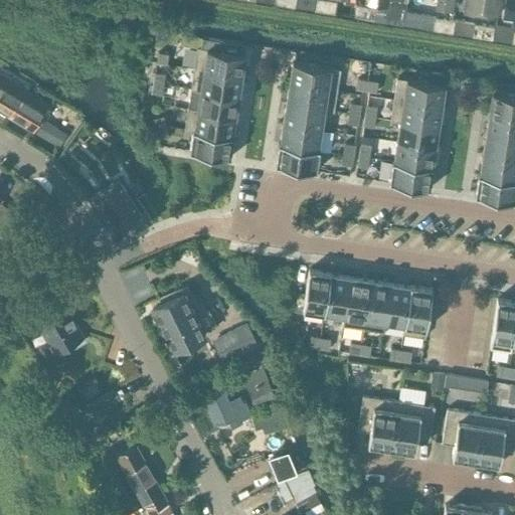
[(296,0),(295,6),(314,9),(315,0),(296,0)]
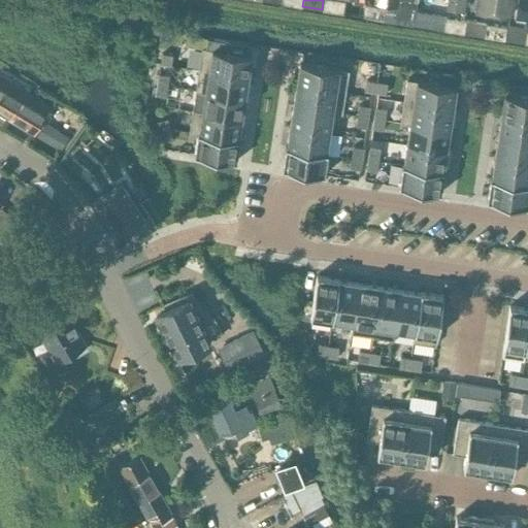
[(323,0),(322,9),(322,10),(343,13),(345,0),(342,0),(323,0)]
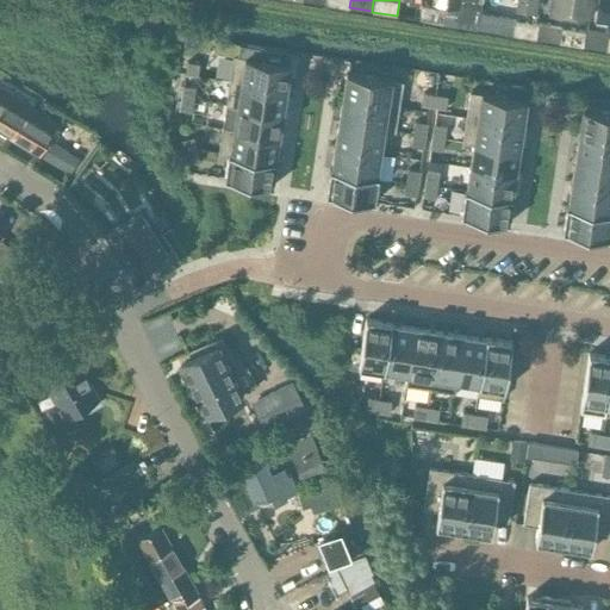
[(483,0),(479,27),(495,30),(497,17),(498,0),(483,0)]
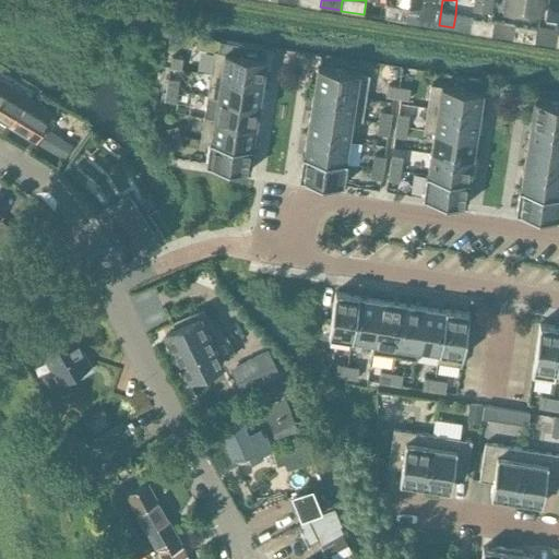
[(492,0),(473,0),(472,9),(491,12),(492,0)]
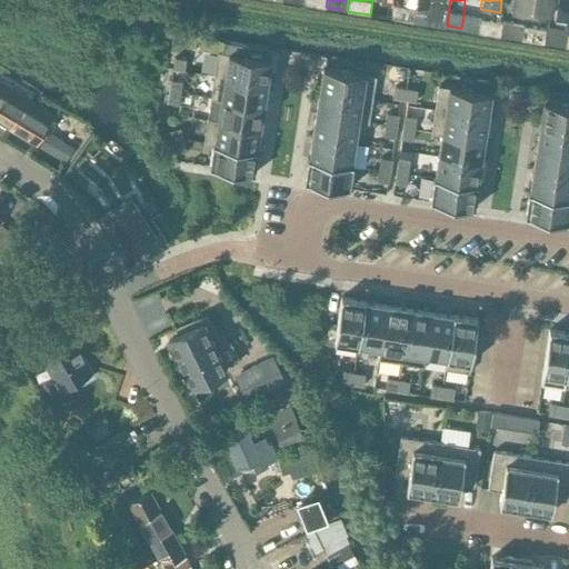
[(515,0),(511,23),(522,26),(546,29),(550,0),(515,0)]
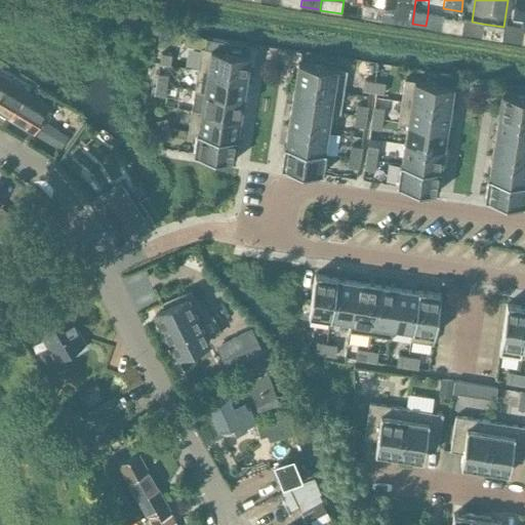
[(524,0),(515,0),(513,14),(524,16),(523,22),(524,22),(524,0)]
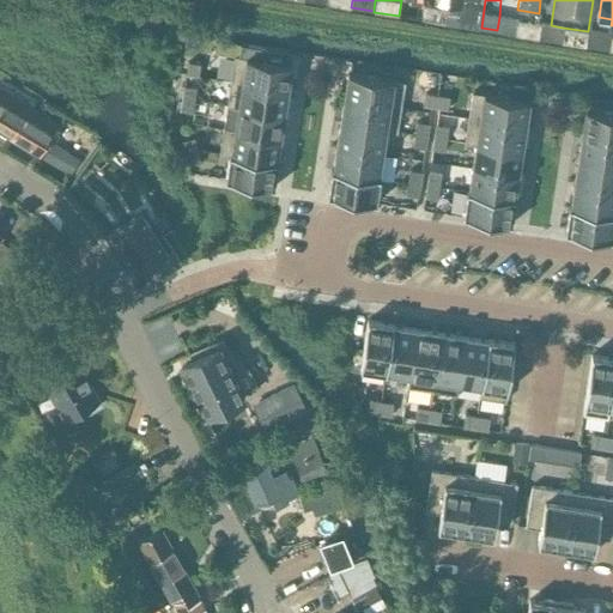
[(445,23),(448,8),(423,4),(420,19),(445,24),(445,23)]
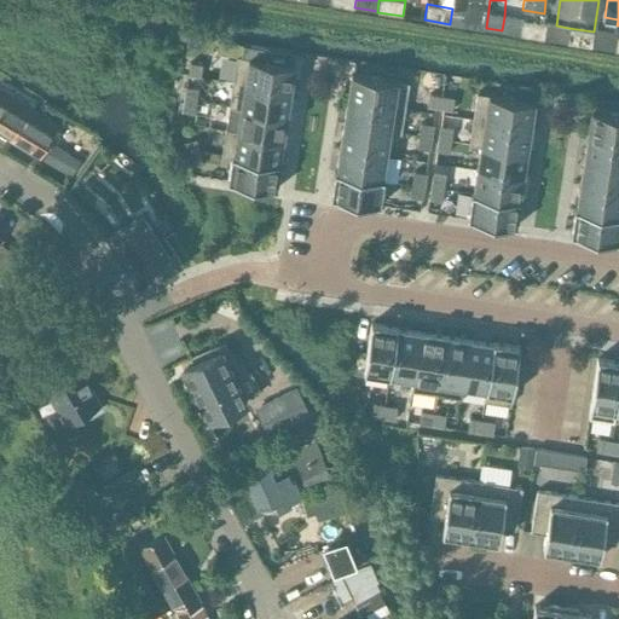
[(507,33),(519,34),(521,19),(509,17),(507,33)]
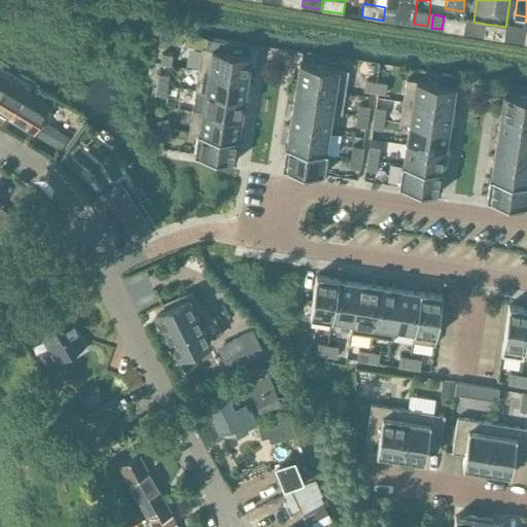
[(465,21),(444,16),(442,29),(442,30),(463,34),(463,33),(465,21)]
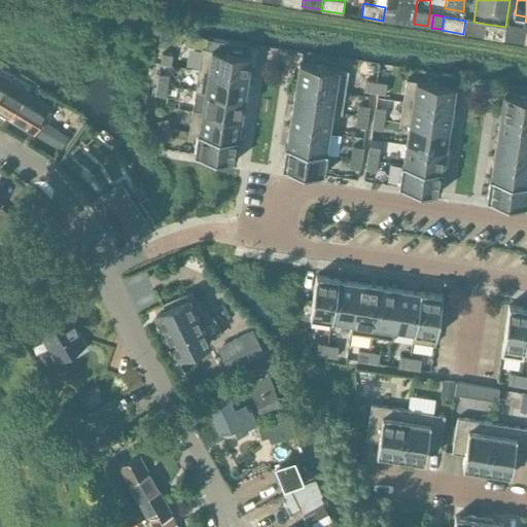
[(484,24),(473,22),(465,21),(463,33),(482,36),(484,24)]
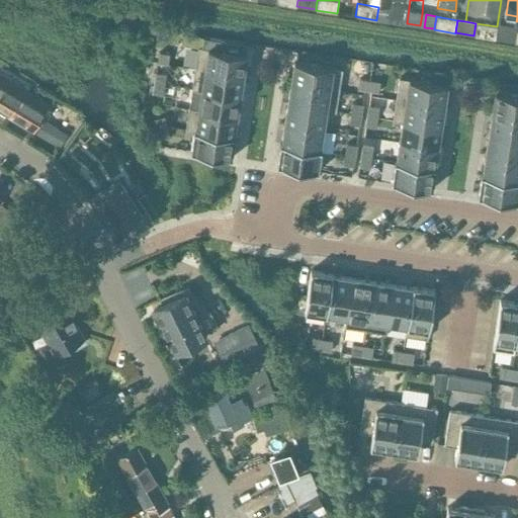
[(473,35),(473,36),(495,39),(495,38),(497,26),(476,23),(473,35)]
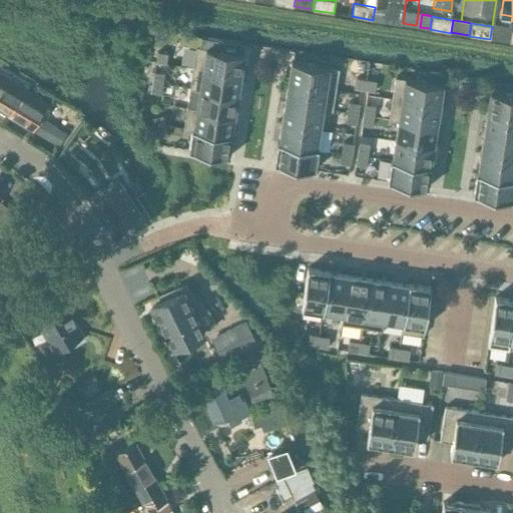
[(511,29),(492,26),(490,38),(509,41),(511,29)]
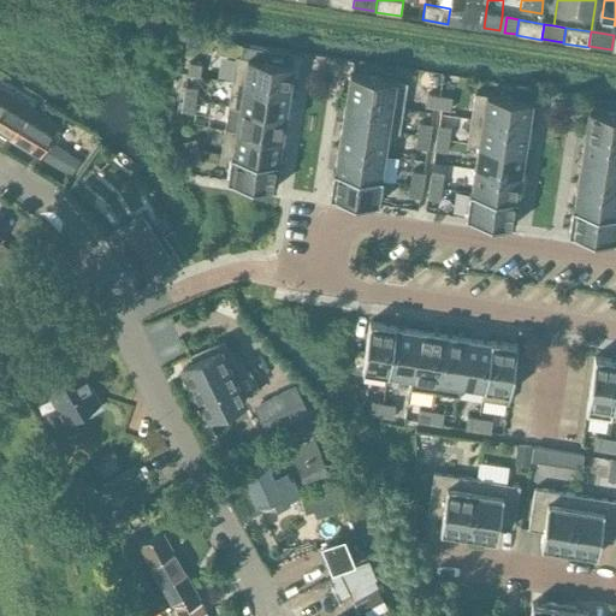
[(236,55),(232,82),(289,90),(292,65),(289,64),(290,52),(276,49),(243,45),(241,57),(236,55)]
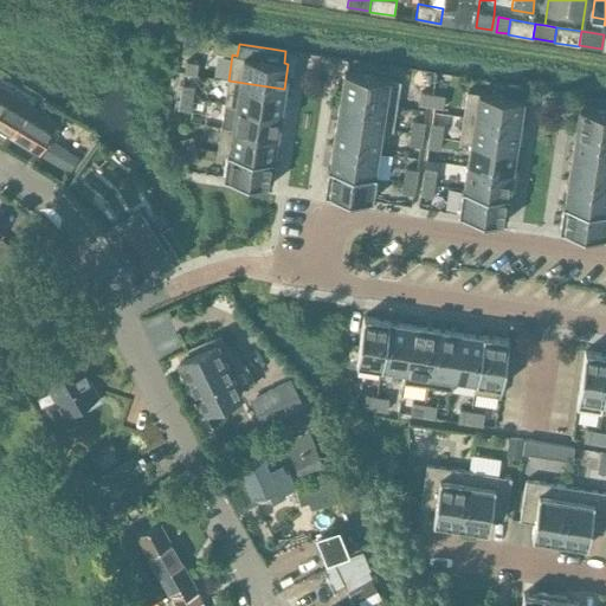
[(186,62),(185,73),(197,76),(199,64),(186,62)]
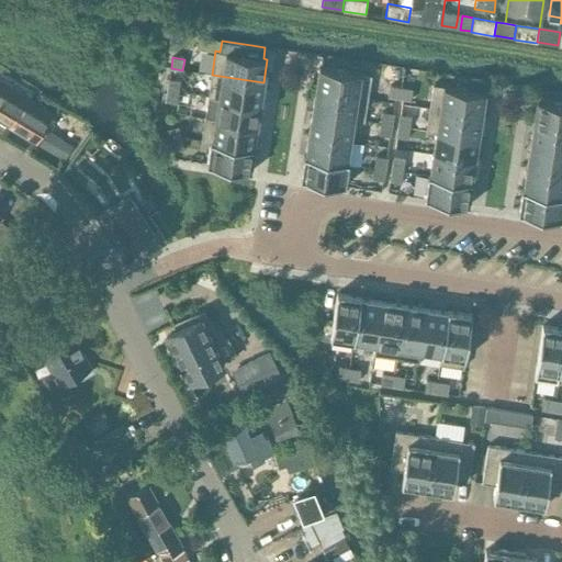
[(319,67),(315,90),(368,99),(371,75),(319,67)]
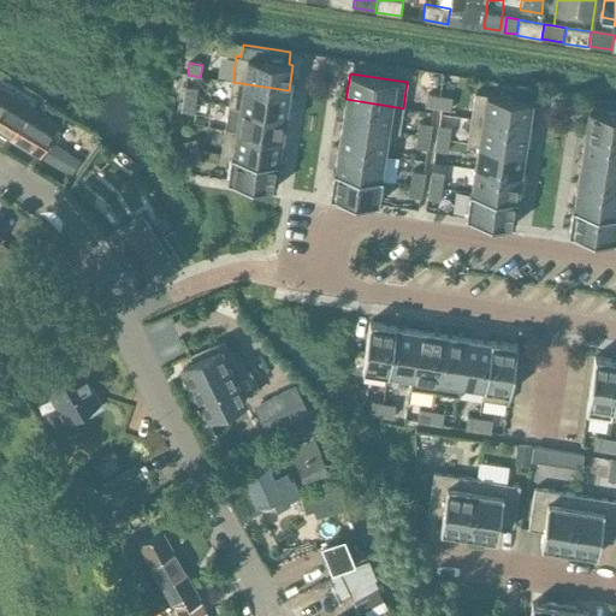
[(285,114),(289,90),(232,82),(229,106),(285,114)]
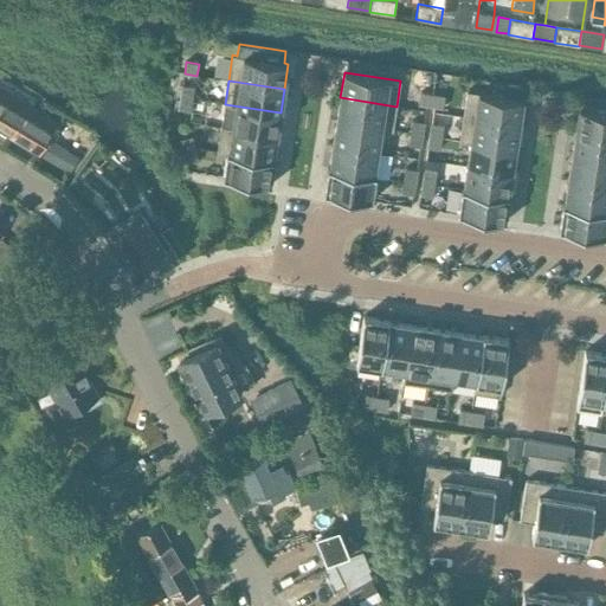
[(182,85),(180,97),(192,100),(194,86),(182,85)]
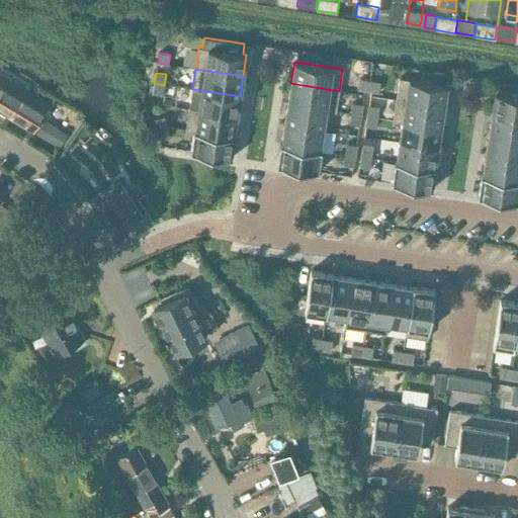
[(0,111),(9,117),(20,99),(29,104),(34,96),(0,75),(0,111)]
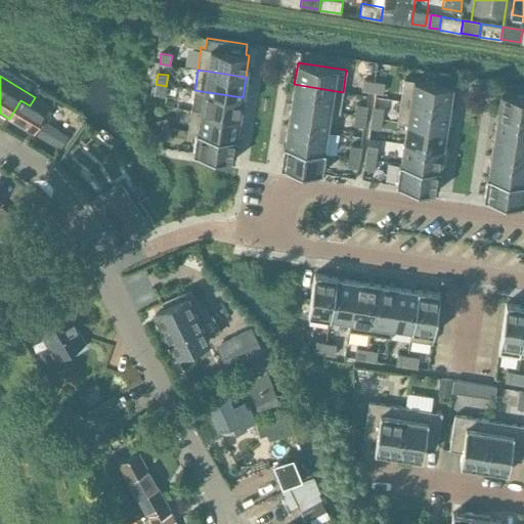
[(403,79),(400,100),(449,107),(452,86),(403,79)]
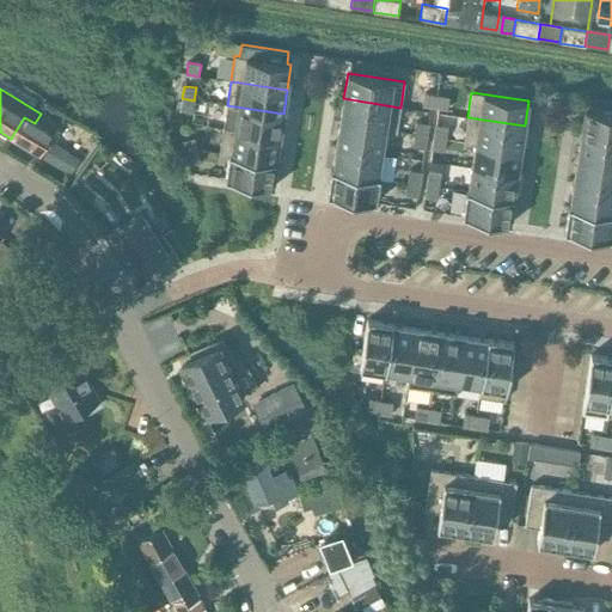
[(434,108),(436,96),(424,93),(422,105),(434,108)]
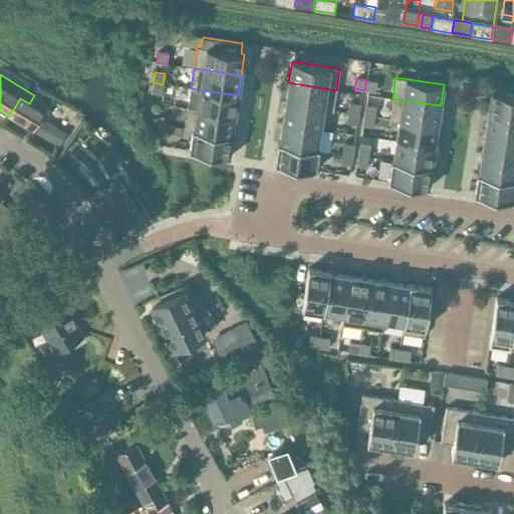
[(376,81),(366,80),(364,90),(375,91),(376,81)]
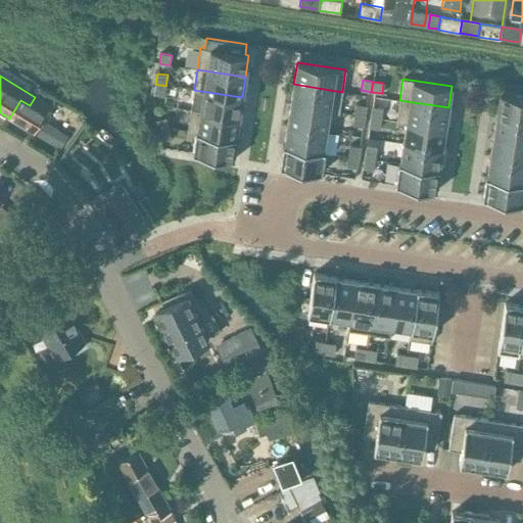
[(164,96),(165,86),(155,84),(154,95),(164,96)]
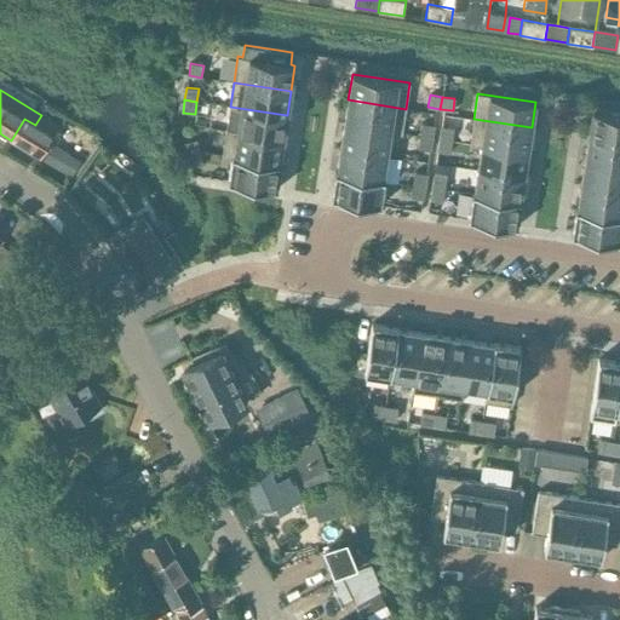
[(402,133),(406,109),(348,99),(344,124),(402,133)]
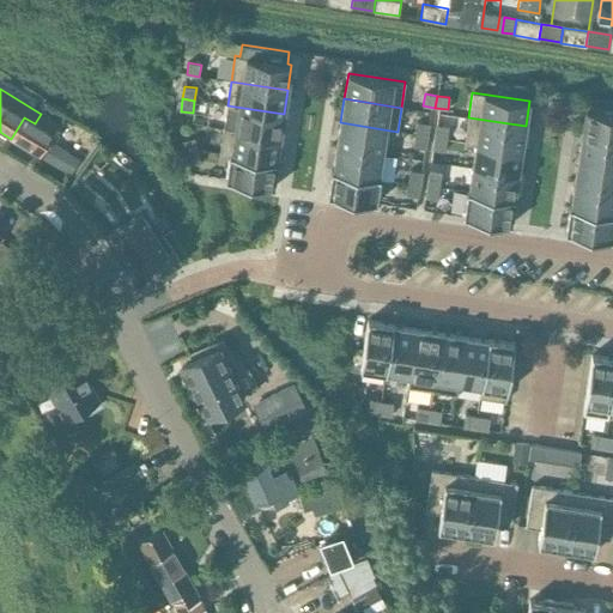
[(224,128),(224,129),(280,138),(284,114),(228,105),(226,107),(238,108),(235,129),(224,128)]
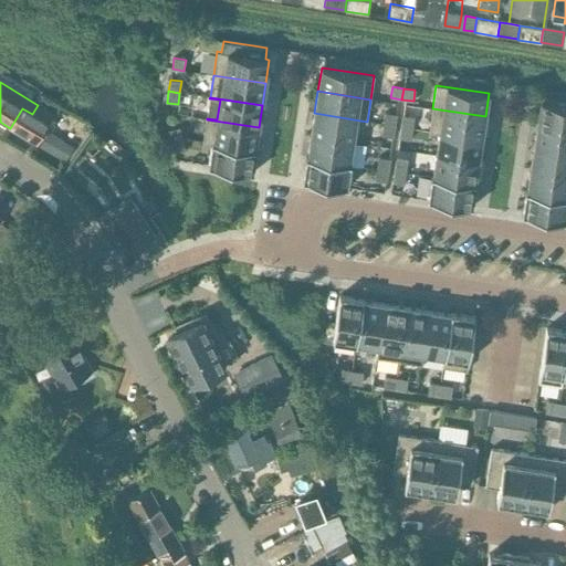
[(565,105),(541,102),(537,125),(565,129),(565,105)]
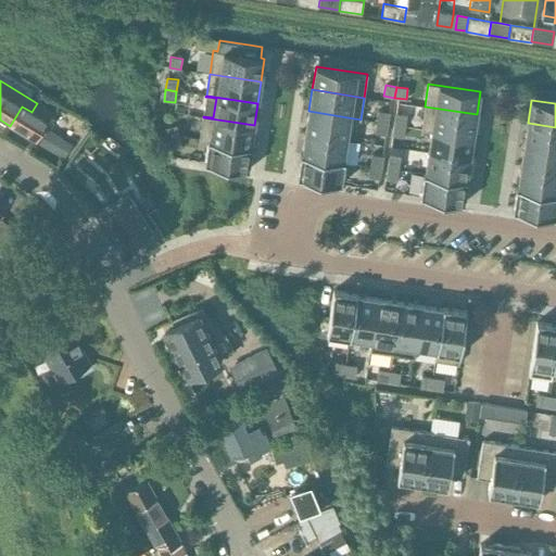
[(50,111),(37,103),(32,112),(22,106),(10,126),(37,142),(49,122),(45,119),(50,111)]
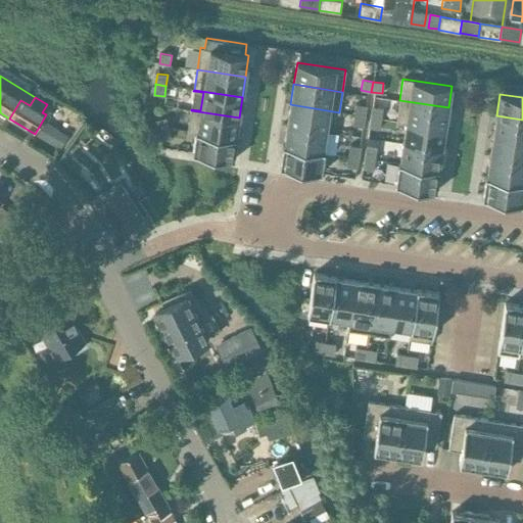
[(444,129),(448,107),(399,100),(396,121),(444,129)]
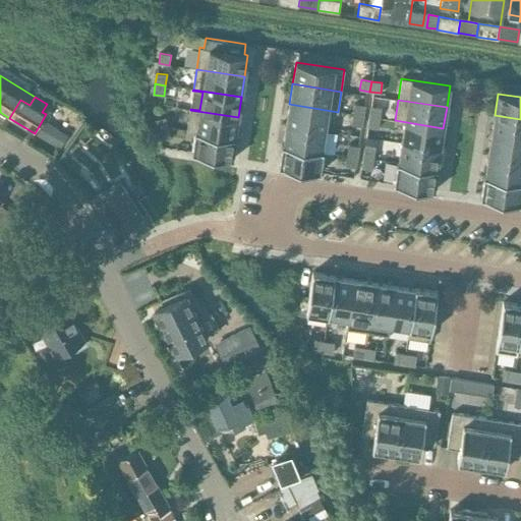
[(289,104),(286,125),(325,130),(328,111),(338,112),(289,104)]
